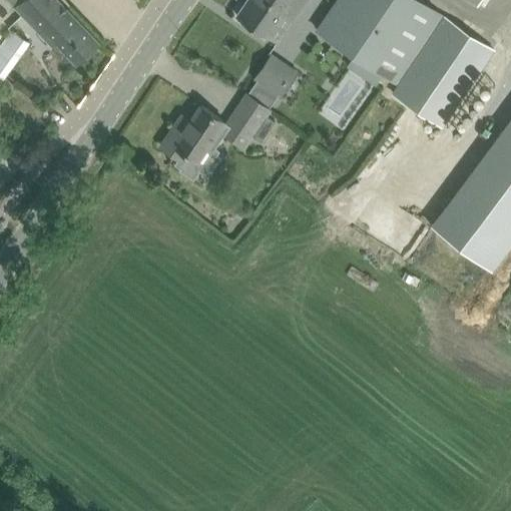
[(8,0),(14,7),(22,15),(52,47),(54,45),(56,43),(63,51),(77,65),(99,44),(85,29),(57,0),(8,0)]
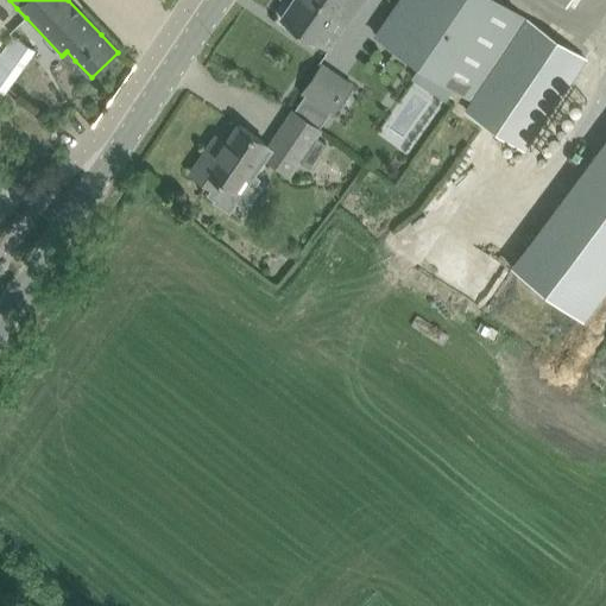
[(360,0),(291,0),(278,19),(315,44),(334,17),(345,24),(360,0)]
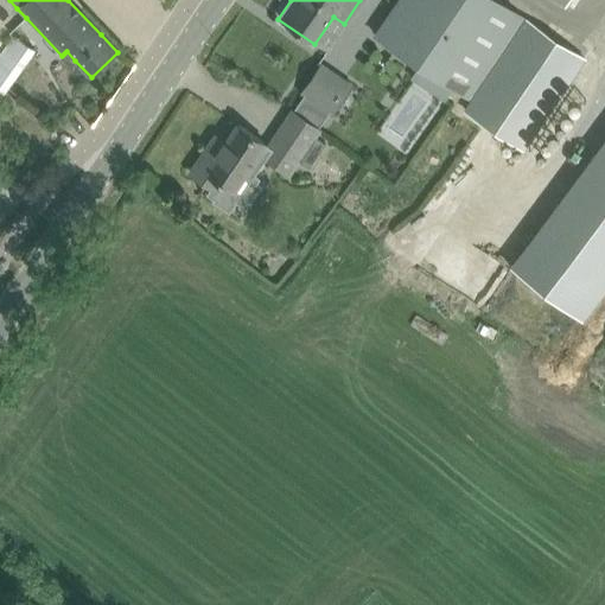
[(494,0),(397,0),(374,36),(418,65),(408,78),(444,102),(452,89),(470,101),(524,20),(494,0)]
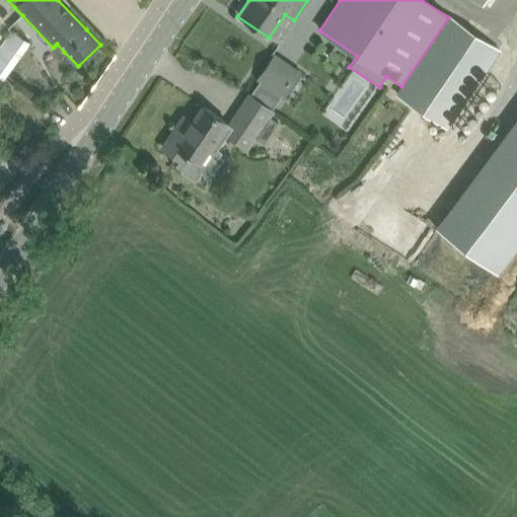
[(395,95),(446,129),(498,52),(448,17),(401,86),(395,95)]
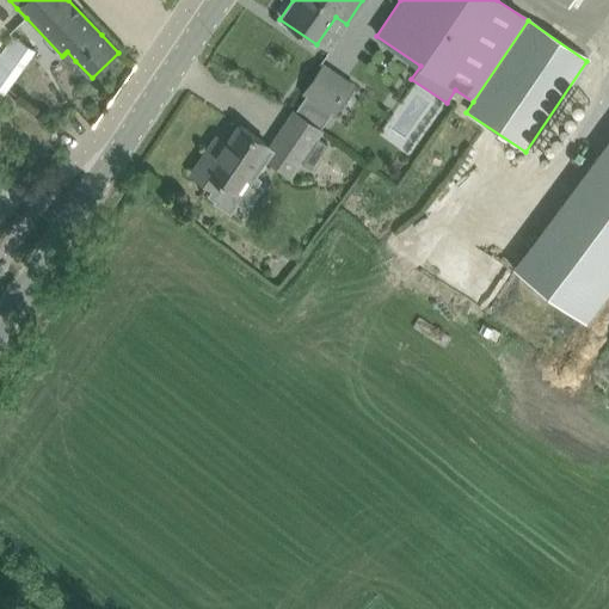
[(0,97),(4,92),(32,53),(11,37),(0,53),(0,97)]
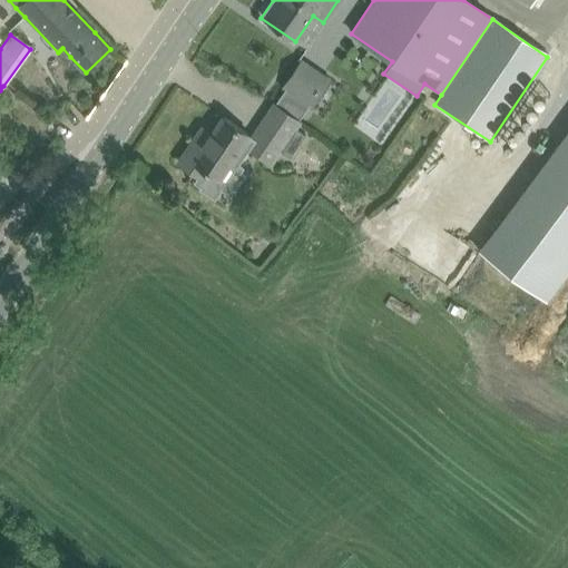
[(307,106),(311,108),(329,82),(300,62),(282,88),(307,106)]
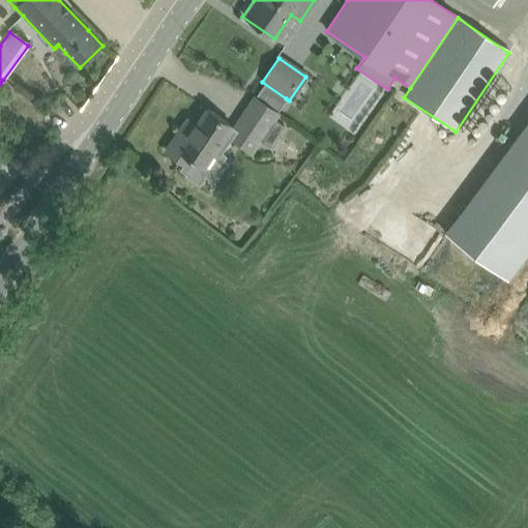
[(264,83),(254,98),(276,113),(286,98),(264,83)]
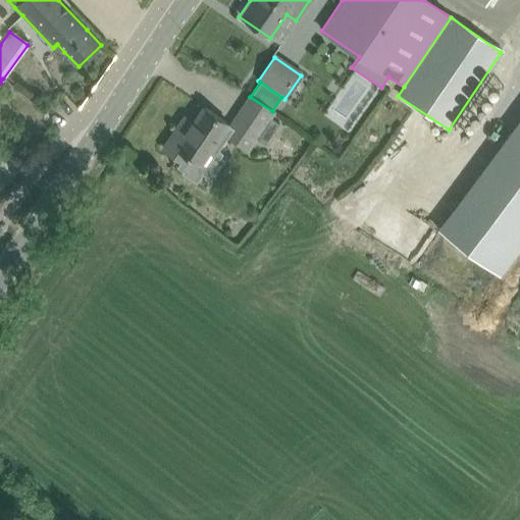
[(232,130),(227,137),(246,150),(254,139),(264,146),(278,125),(267,118),(272,111),(250,97),(229,127),(232,130)]
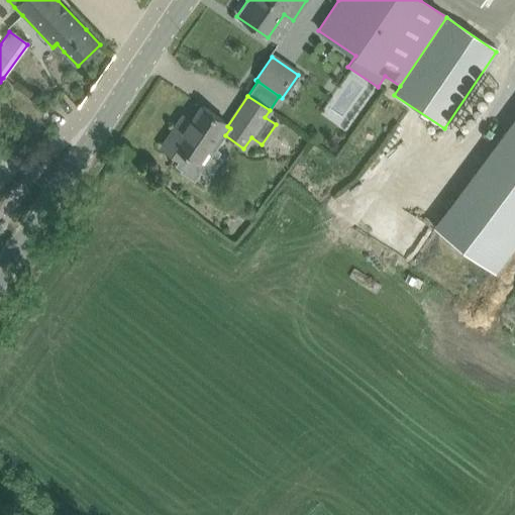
[(514,99),(431,232),(496,273),(509,251),(514,253),(514,250),(514,99)]
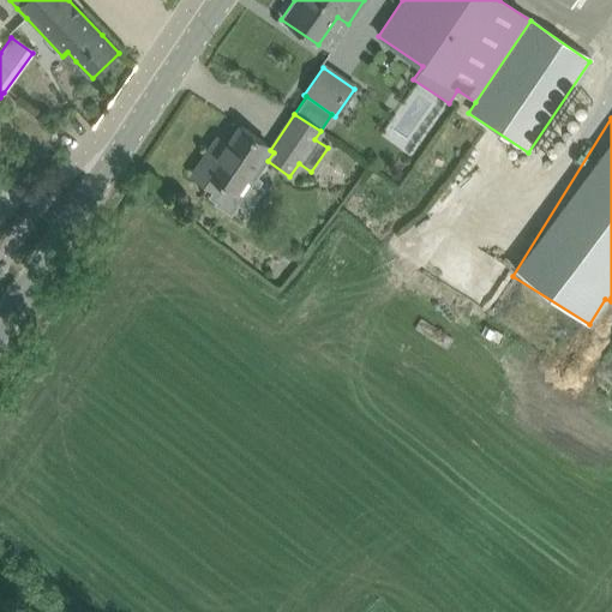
[(191,177),(210,191),(211,191),(207,198),(216,204),(228,213),(234,204),(245,210),(245,209),(258,190),(253,186),(257,183),(249,177),(246,174),(265,145),(239,127),(222,154),(211,147),(191,177)]
